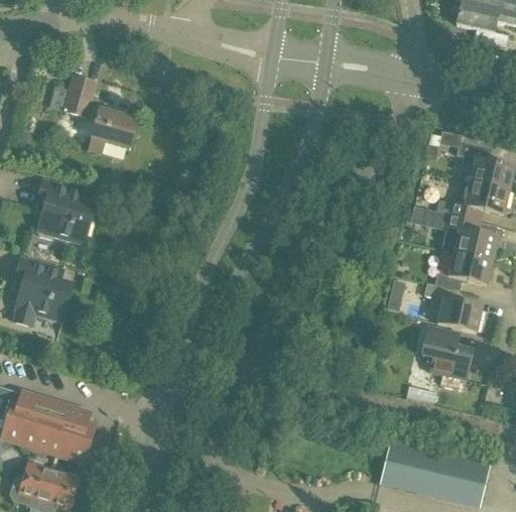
[(515,11),(466,0),(462,0),(457,23),(477,28),(474,40),(505,47),(508,35),(493,31),(496,19),(515,24),(515,11)]
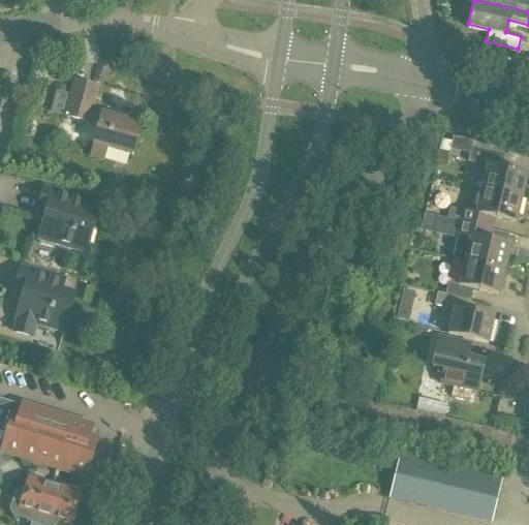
[(477,0),(528,11),(528,0),(477,0)]
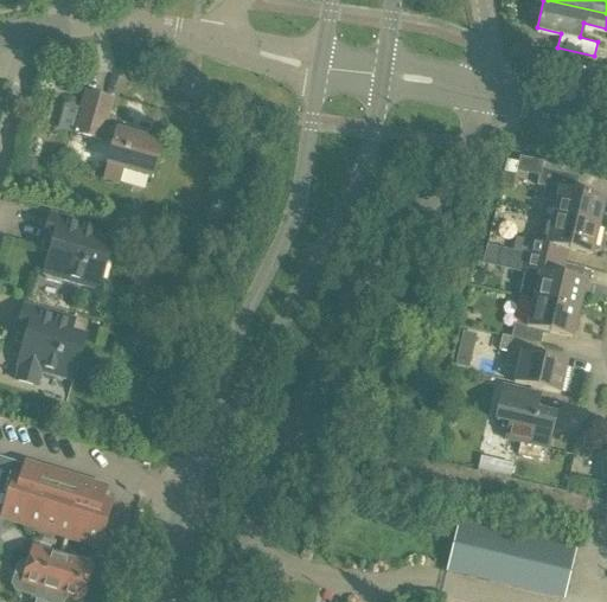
[(85,89),(74,129),(102,138),(102,135),(114,139),(107,162),(108,162),(103,177),(119,181),(122,166),(152,174),(161,140),(116,128),(104,126),(113,96),(85,89)]
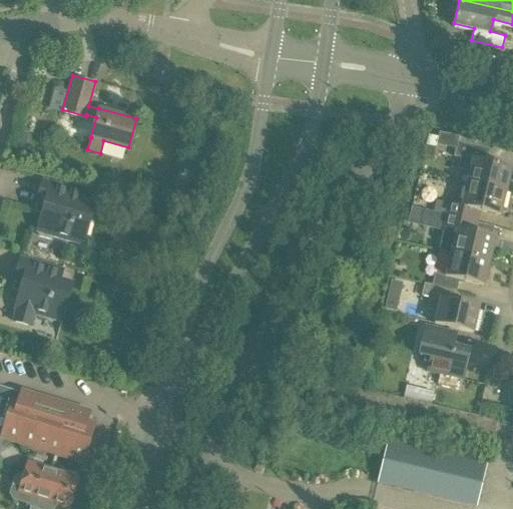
[(428,132),(426,142),(436,144),(438,134),(428,132)]
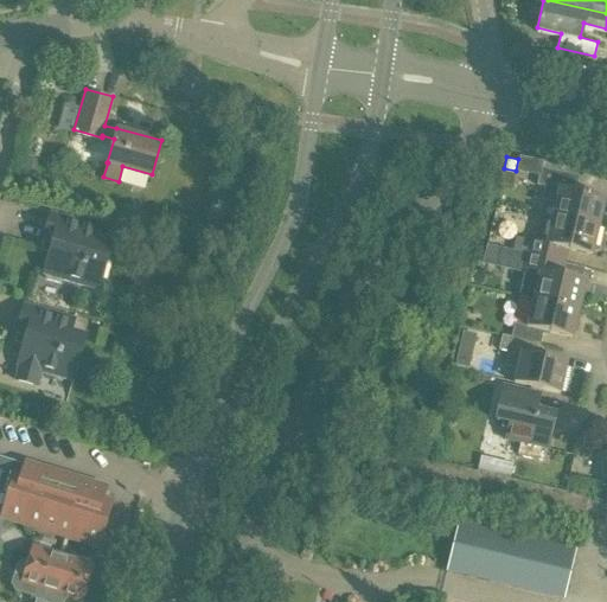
[(577,173),(542,165),(537,183),(544,184),(542,198),(556,200),(553,216),(598,226),(604,198),(573,191),(577,173)]
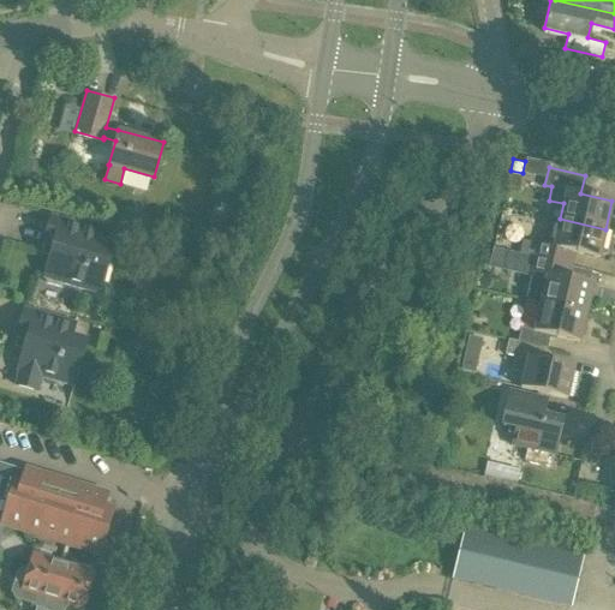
[(511,171),(508,184),(520,186),(523,173),(511,171)]
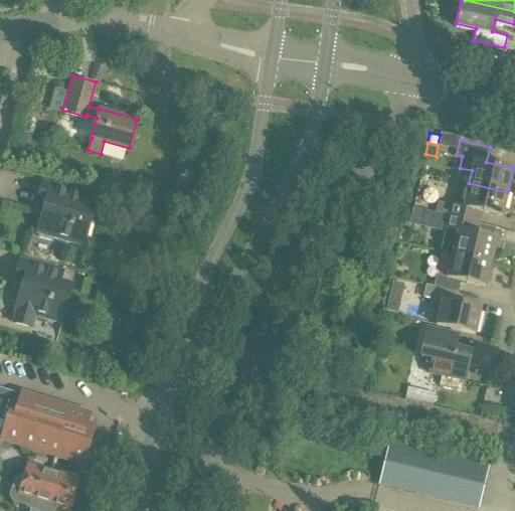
[(82,242),(94,204),(83,201),(87,191),(43,179),(36,202),(44,204),(37,229),(82,242)]
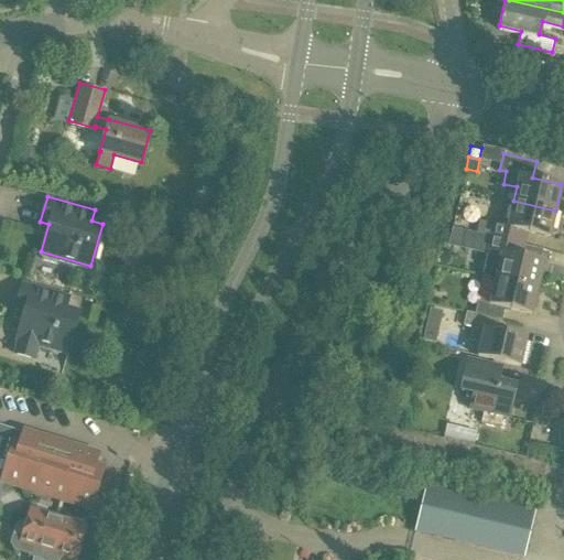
[(517,241),(520,229),(550,236),(550,234),(555,232),(559,218),(554,215),(555,211),(513,201),(510,213),(498,210),(495,222),(487,221),(487,219),(479,217),(476,230),(484,232),(484,234),(517,241)]
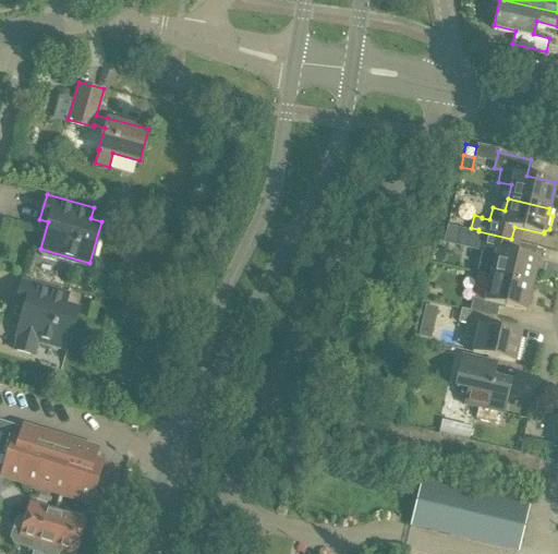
[(493,261),(490,273),(532,282),(537,257),(509,251),(511,239),(478,231),(475,243),(484,245),(481,257),(493,261)]
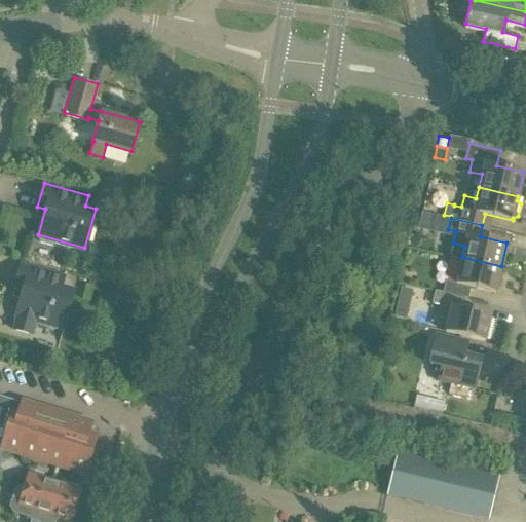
[(446,278),(443,290),(466,296),(470,284),(495,290),(501,266),(462,257),(456,281),(446,278)]
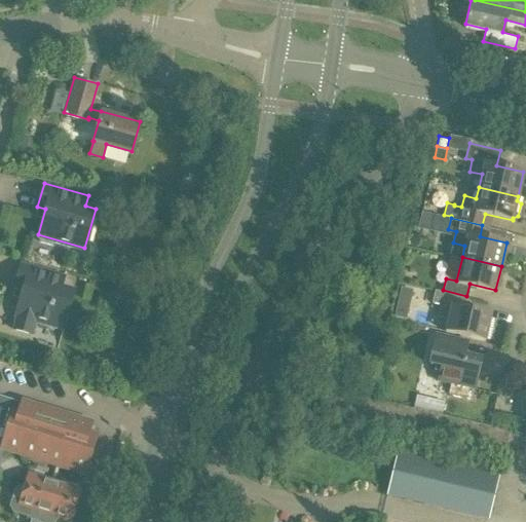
[(64,328),(74,289),(61,286),(64,274),(22,262),(15,286),(17,287),(15,294),(21,296),(15,315),(16,315),(13,327),(32,332),(35,321),(64,328)]
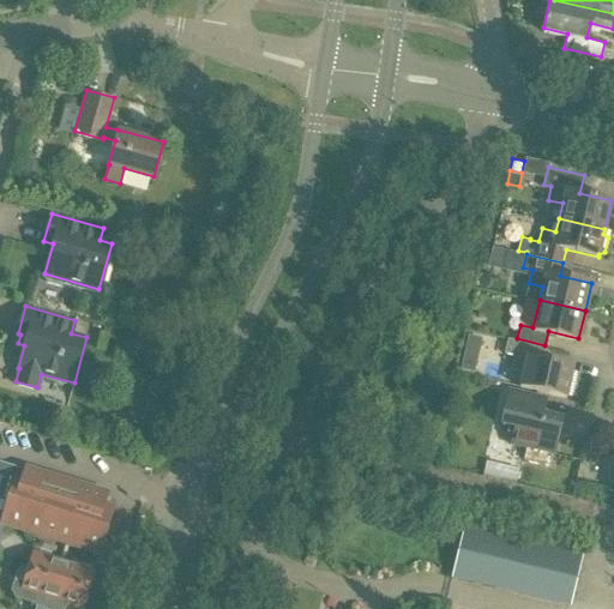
[(541,360),(545,345),(517,338),(509,337),(505,351),(513,354),(511,367),(522,369),(519,383),(567,395),(573,367),(541,360)]
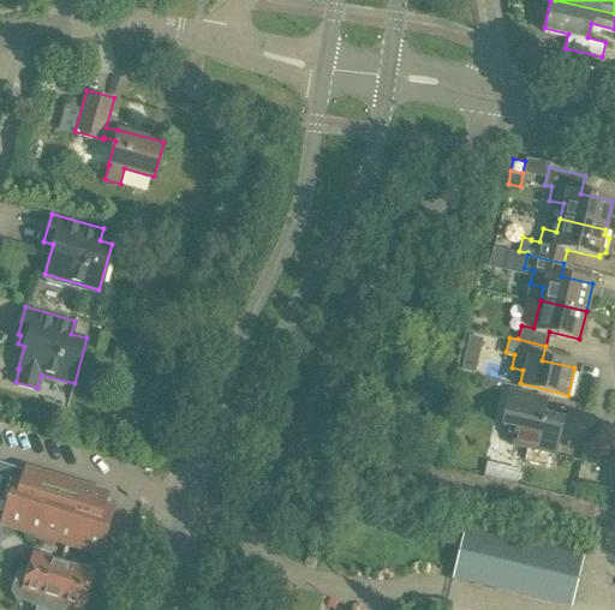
[(463,365),(475,368),(477,356),(465,353),(463,365)]
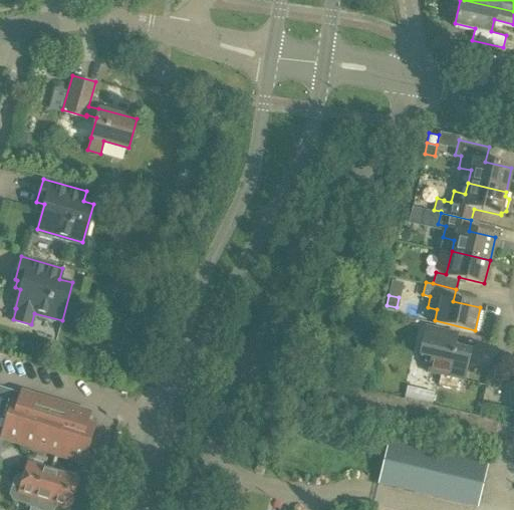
[(464,377),(470,349),(447,343),(450,330),(427,324),(420,354),(432,356),(429,369),(442,372),(439,384),(456,388),(459,376),(464,377)]
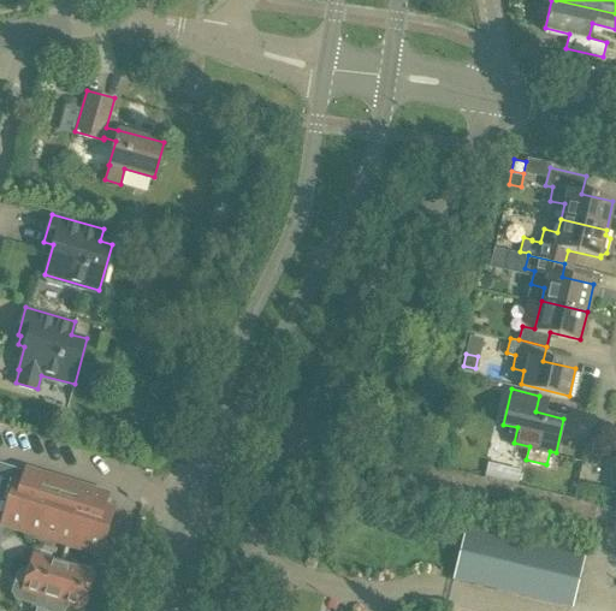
[(485,473),(501,476),(504,462),(487,458),(485,473)]
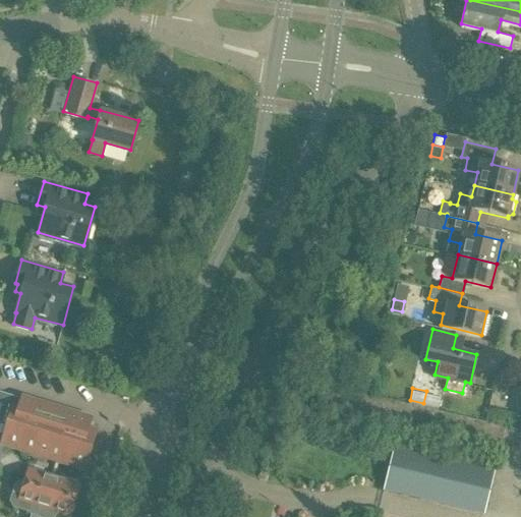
[(0,438),(57,456),(84,464),(95,431),(87,428),(90,417),(70,411),(70,412),(0,391),(0,438)]
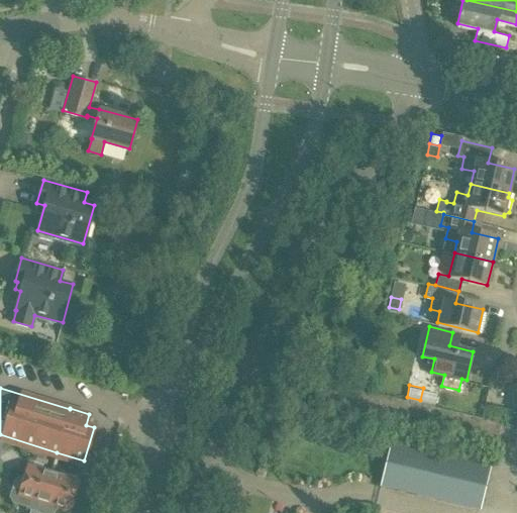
[(480,508),(490,466),(391,442),(381,485),(480,508)]
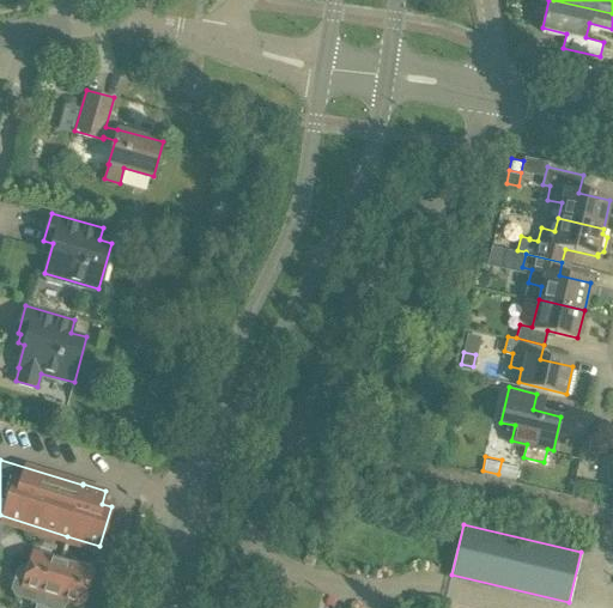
[(18,569),(13,588),(16,594),(35,600),(38,605),(36,607),(61,607),(64,599),(80,605),(82,601),(85,599),(87,593),(85,588),(91,569),(52,557),(49,563),(30,558),(28,566),(24,566),(18,569)]
